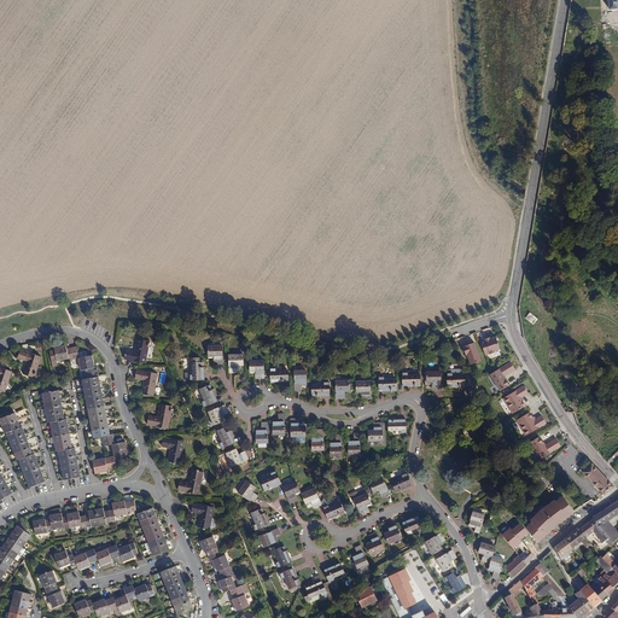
[(466,336),(458,339),(460,343),(461,342),(464,345),(470,343),(466,336)]
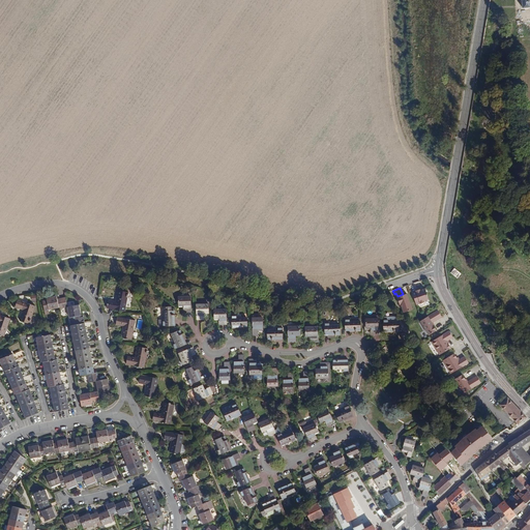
[(412,292),(416,305),(424,302),(424,301),(429,299),(425,289),(420,290),(418,291),(418,290),(412,292)]
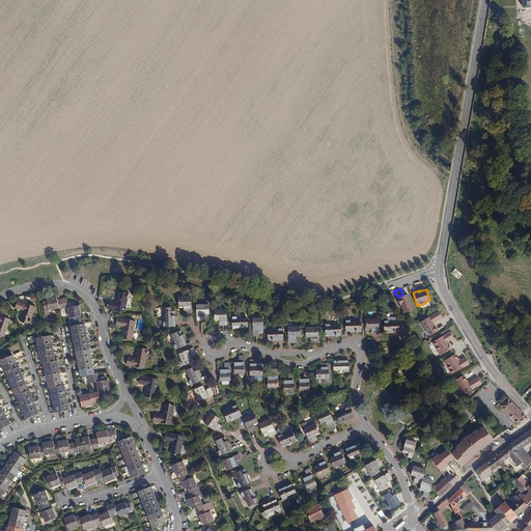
[(118,290),(116,302),(108,301),(107,308),(115,310),(124,312),(129,292),(118,290)]
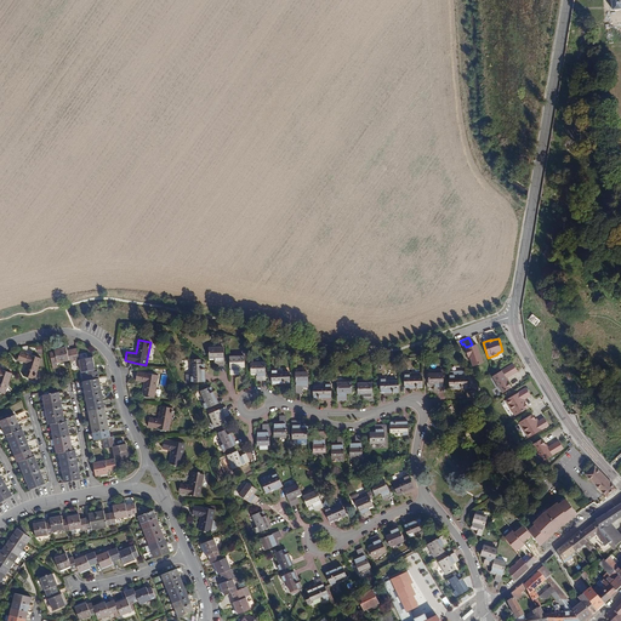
[(474,366),(484,363),(477,345),(466,348),(468,357),(471,357),(474,366)]
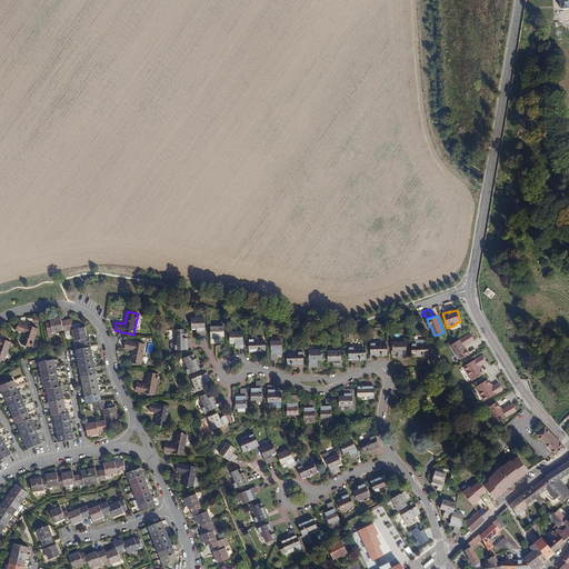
[(45,321),(49,338),(53,337),(52,332),(63,330),(61,321),(61,318),(45,321)]
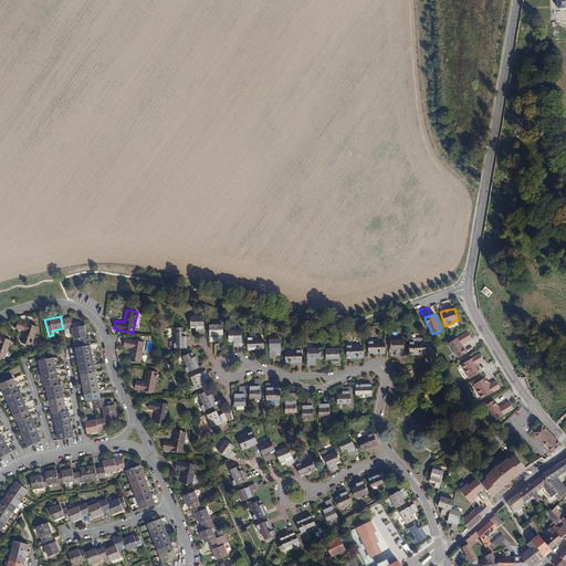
[(203,316),(190,316),(190,326),(196,326),(196,328),(199,328),(199,333),(205,333),(203,316)]
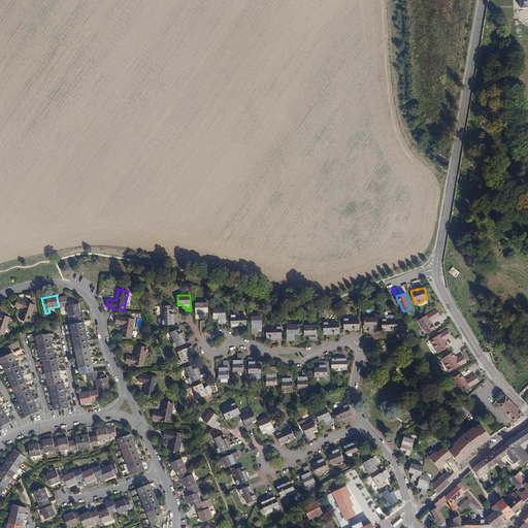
[(18,298),(14,305),(23,308),(20,319),(29,323),(35,304),(26,301),(18,298)]
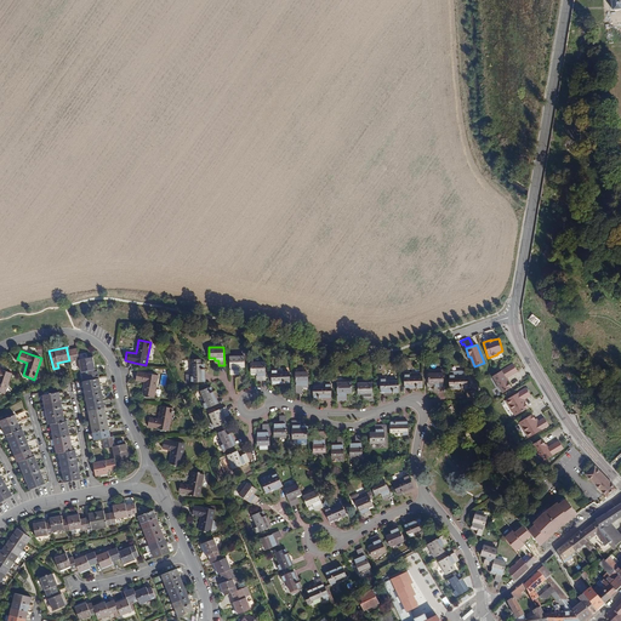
[(79,359),(84,381),(100,379),(97,369),(95,369),(92,357),(79,359)]
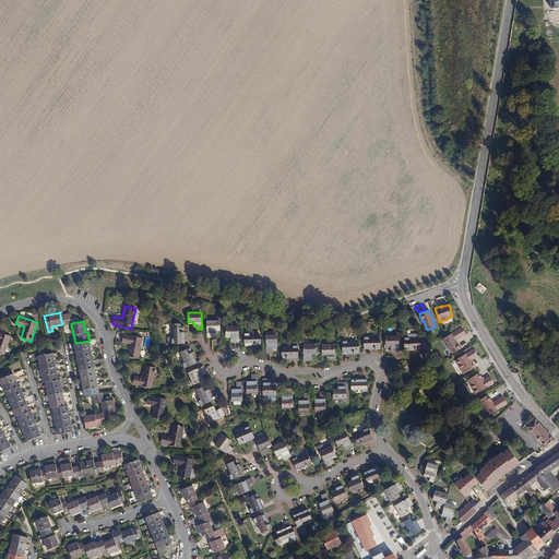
[(219,321),(206,321),(207,337),(212,337),(212,333),(215,333),(215,331),(221,331),(219,321)]
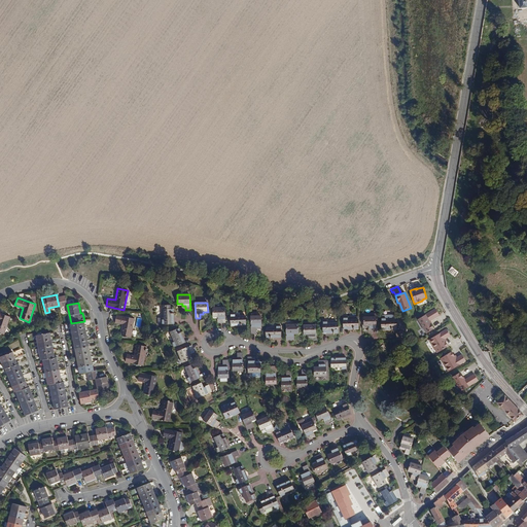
[(164,309),(164,319),(157,319),(157,324),(174,324),(173,309),(170,309),(170,305),(162,305),(162,309),(164,309)]
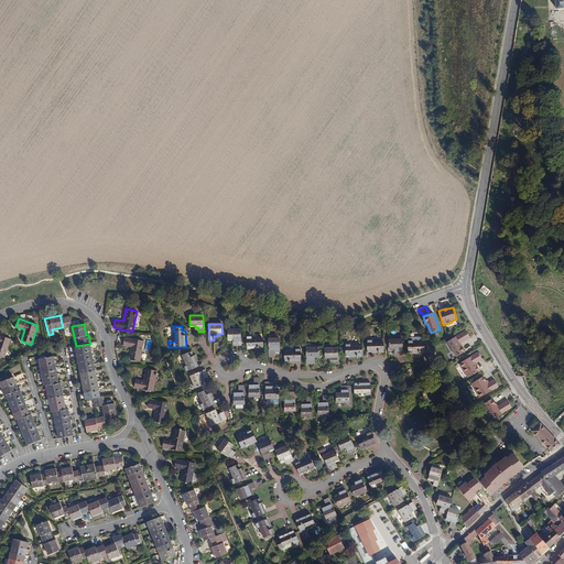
[(240,329),(228,329),(228,339),(232,339),(234,342),(236,342),(236,346),(241,345),(240,329)]
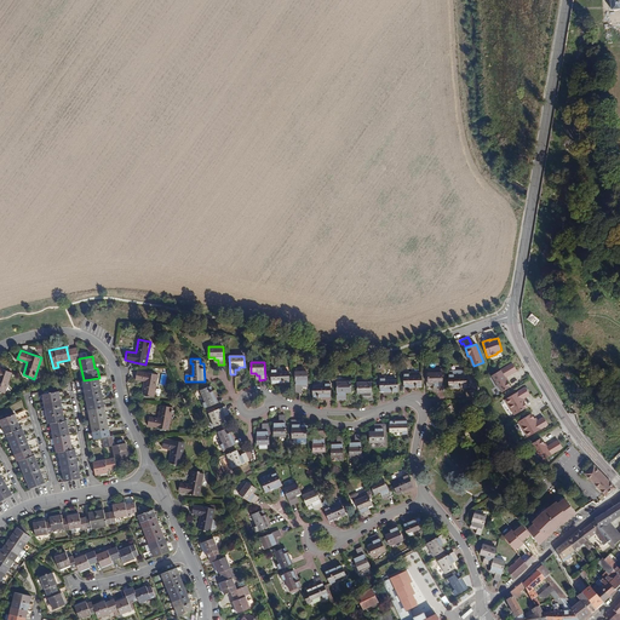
[(512,363),(492,375),(503,392),(511,386),(507,382),(506,378),(507,377),(517,371),(512,363)]
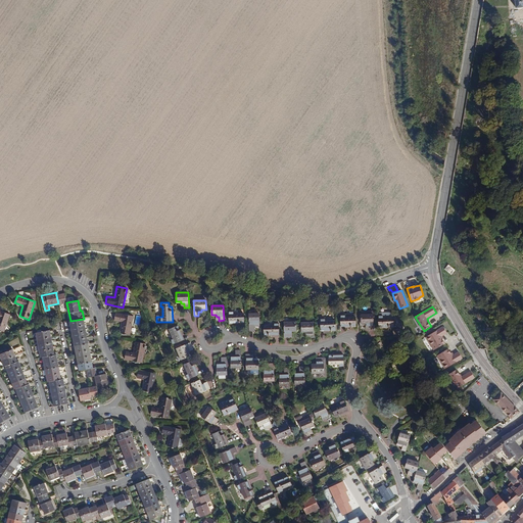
[(0,311),(0,330),(4,332),(10,315),(1,311),(1,312),(0,311)]
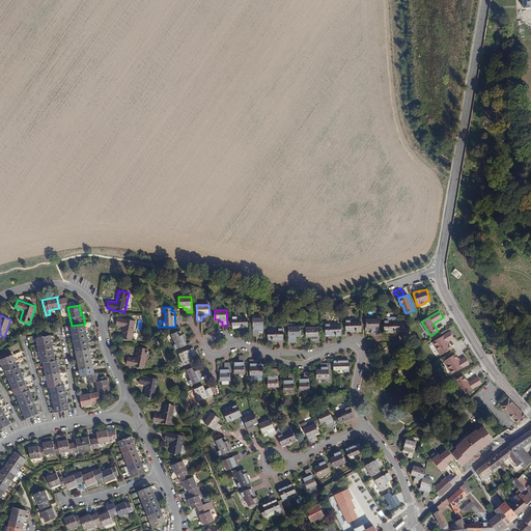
[(236,316),(232,316),(232,317),(229,317),(229,326),(232,326),(232,328),(248,328),(247,318),(238,318),(236,316)]
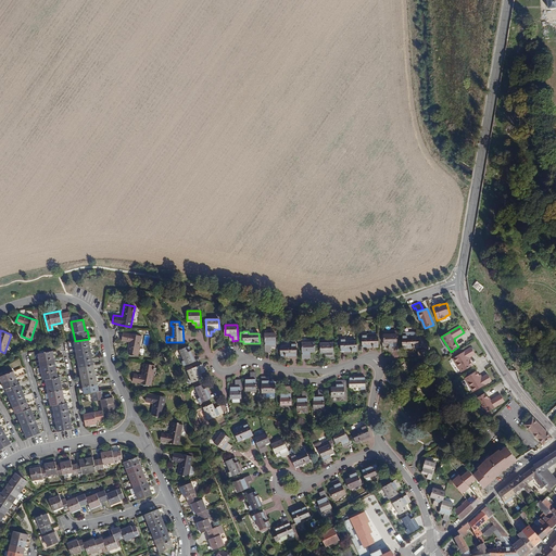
[(396,331),(383,331),(384,344),(389,344),(389,346),(392,346),(392,350),(397,350),(396,331)]
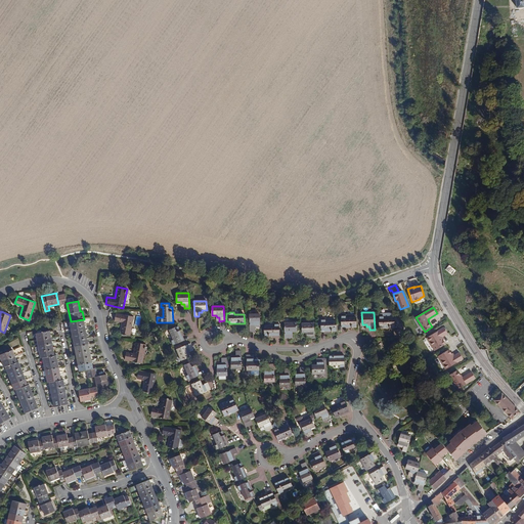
[(116,313),(115,320),(122,322),(120,334),(130,336),(133,316),(124,314),(124,315),(116,313)]
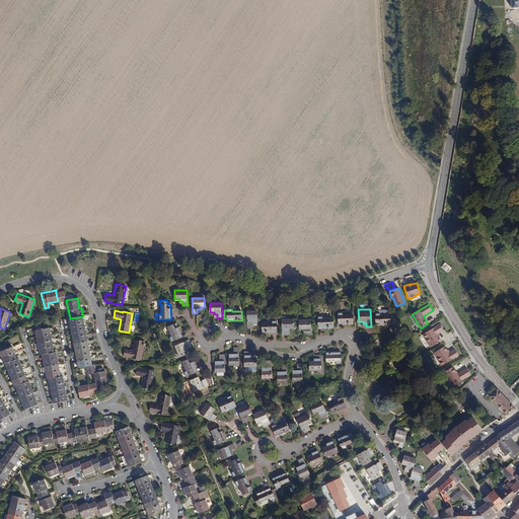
[(257,310),(247,311),(247,328),(251,327),(251,323),(257,323),(257,310)]
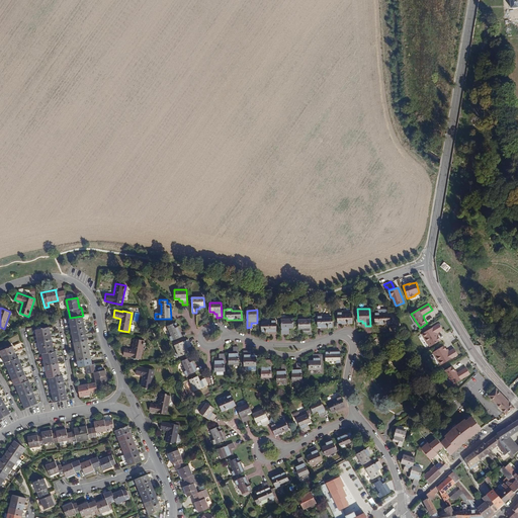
[(352,312),(337,312),(338,324),(352,324),(352,312)]
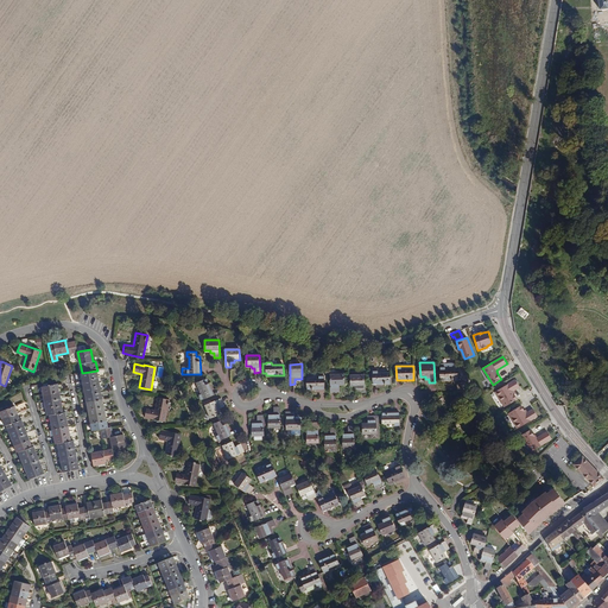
[(445,367),(439,367),(441,380),(457,380),(457,369),(445,369),(445,367)]
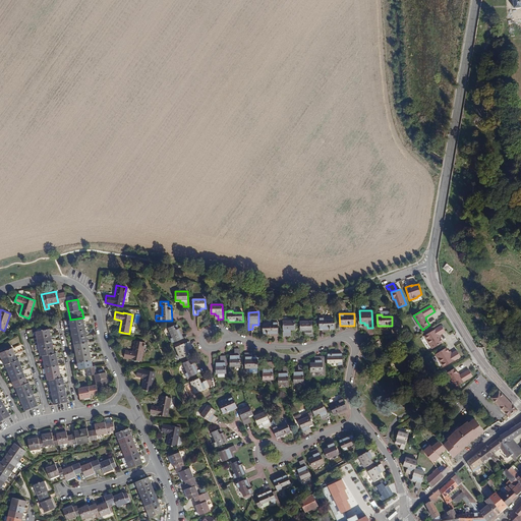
[(70,327),(84,324),(83,317),(70,320),(69,320),(70,327)]
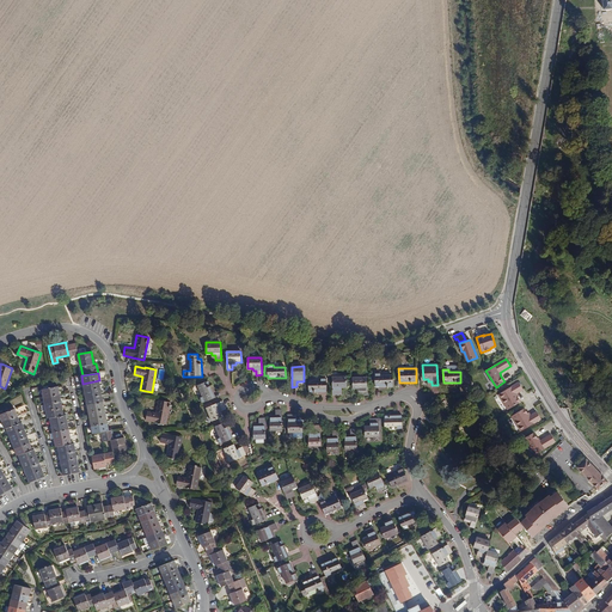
[(374,373),(374,375),(375,387),(393,386),(392,375),(380,375),(380,373),(374,373)]
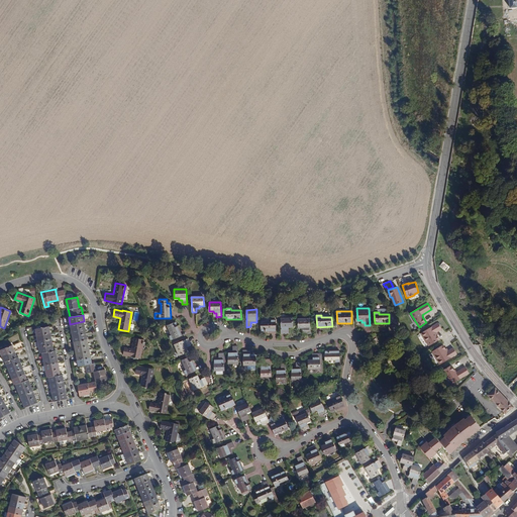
[(293,318),(281,319),(281,333),(286,333),(286,330),(288,330),(288,327),(293,327),(293,318)]
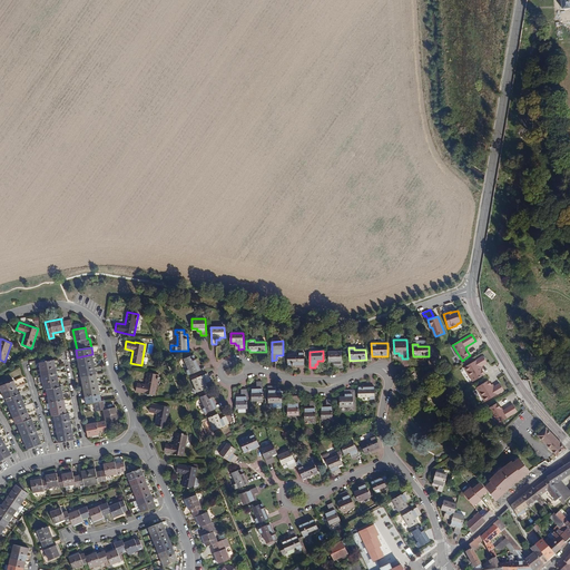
[(298,355),(287,355),(287,365),(304,365),(304,355),(304,352),(298,352),(298,355)]
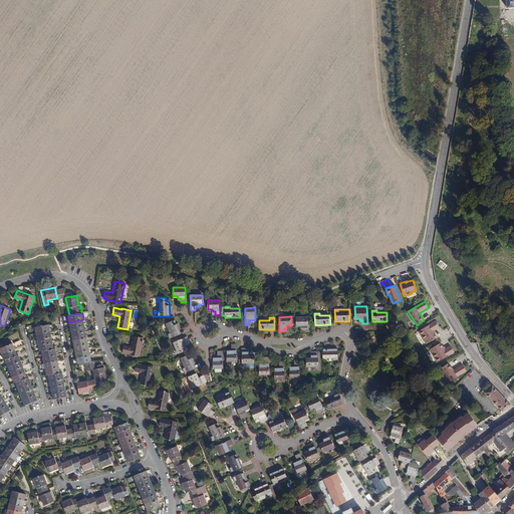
[(308,317),(296,317),(296,326),(301,326),(301,328),(303,328),(303,332),(308,331),(308,317)]
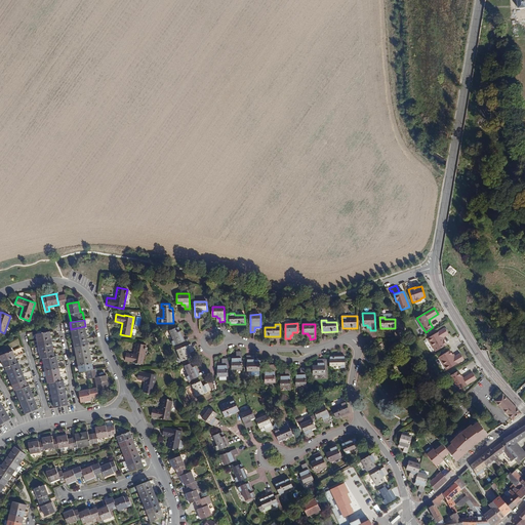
[(86,332),(85,326),(71,329),(72,335),(86,332)]
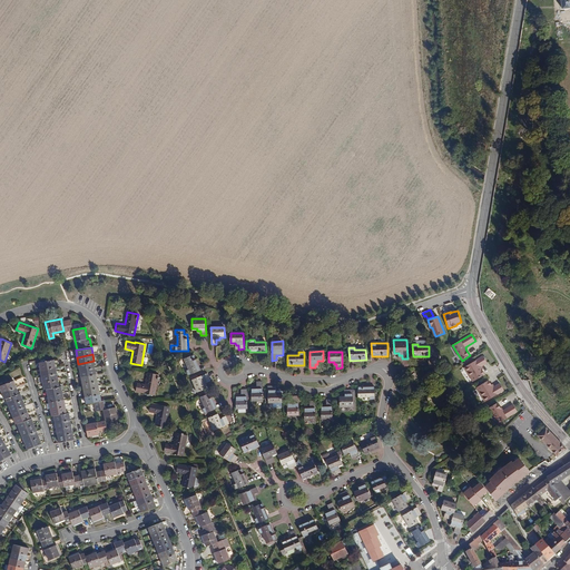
[(184,359),(188,369),(186,370),(188,375),(200,370),(194,355),(184,359)]
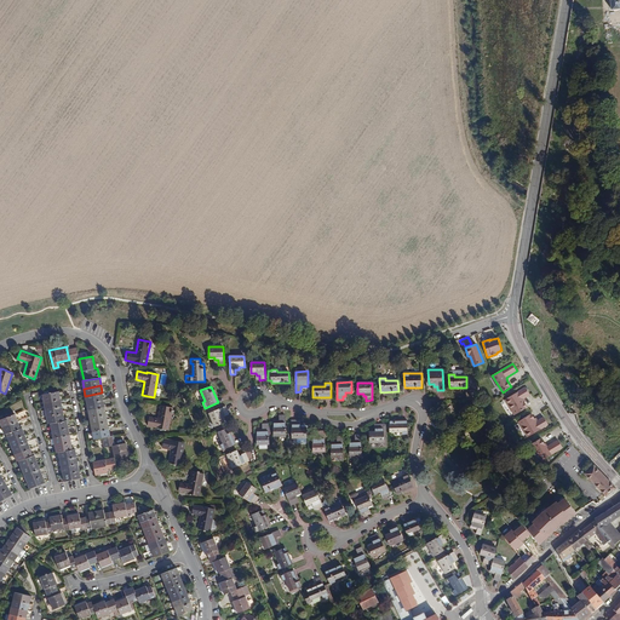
[(505,400),(515,415),(527,408),(524,402),(526,402),(523,399),(524,399),(530,395),(526,388),(505,400)]
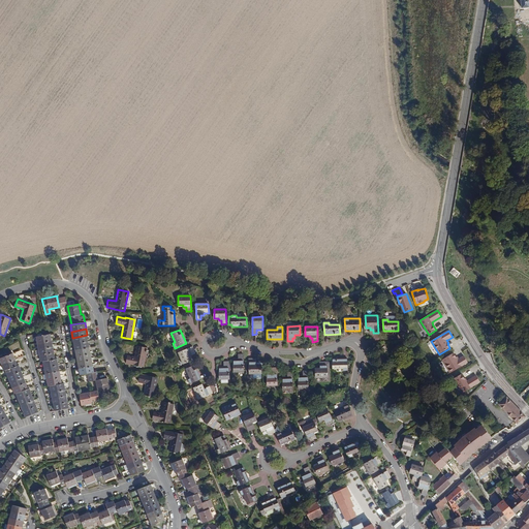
[(36,337),(37,343),(38,349),(41,362),(43,362),(56,359),(51,334),(36,337)]
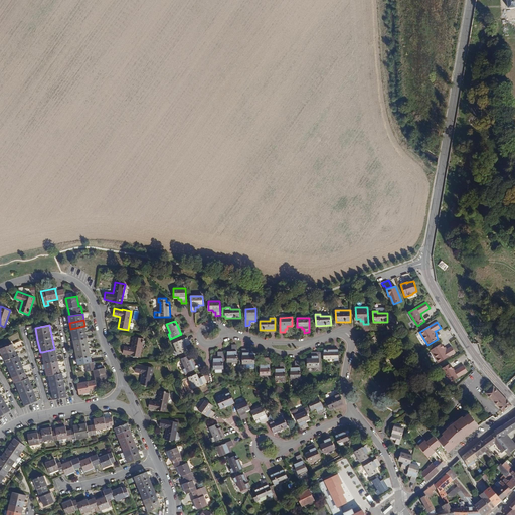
[(84,326),(70,329),(71,334),(86,332),(84,326)]
